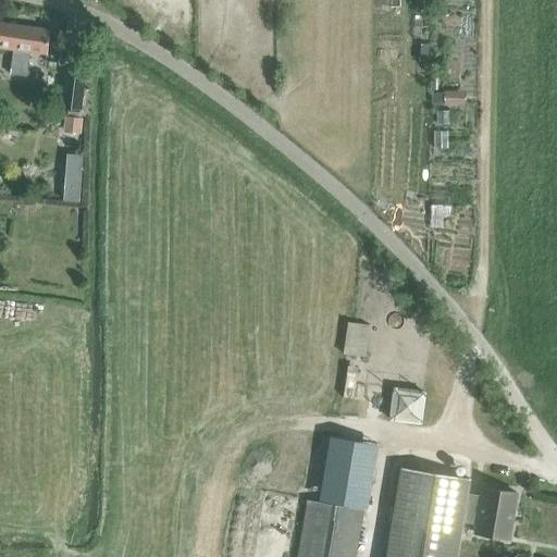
[(0,47),(4,48),(10,49),(13,25),(0,23),(0,47)]
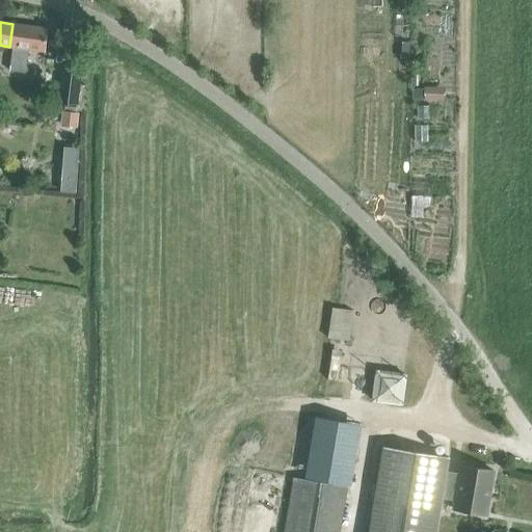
[(12,47),(9,71),(25,73),(29,50),(45,52),(48,28),(12,24),(9,47),(12,47)]
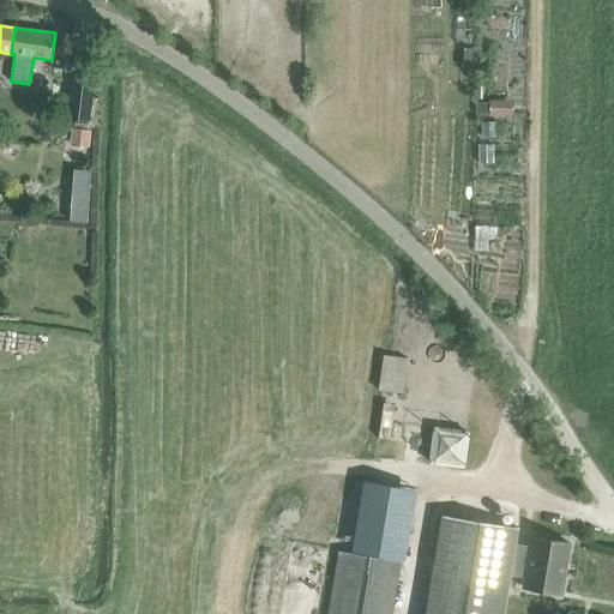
[(89,121),(94,82),(71,78),(65,119),(89,121)]
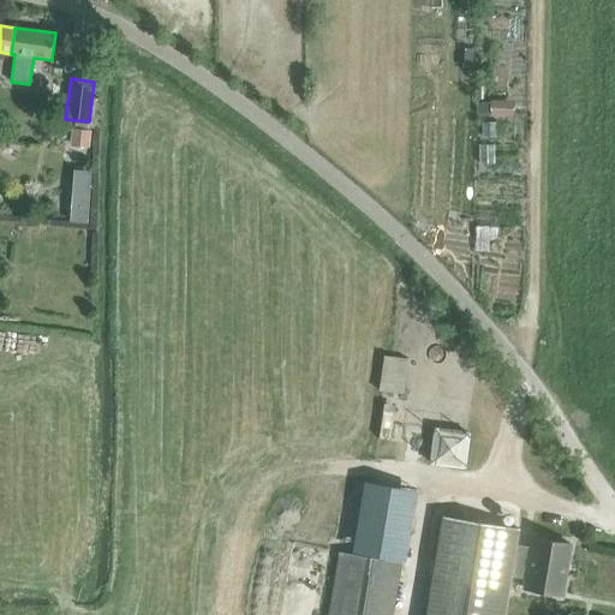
[(70,148),(89,150),(90,135),(72,132),(70,148)]
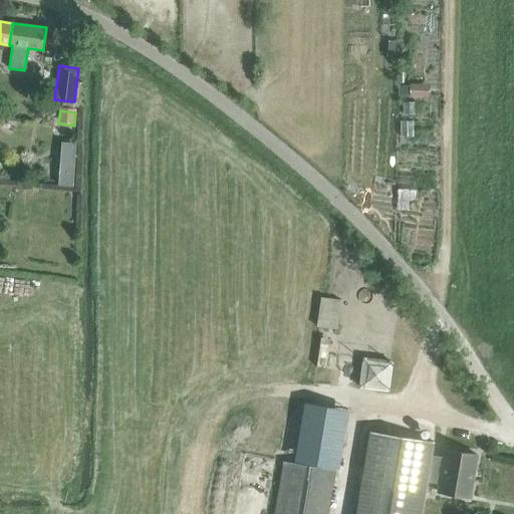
[(336,329),(340,299),(320,296),(316,326),(336,329)]
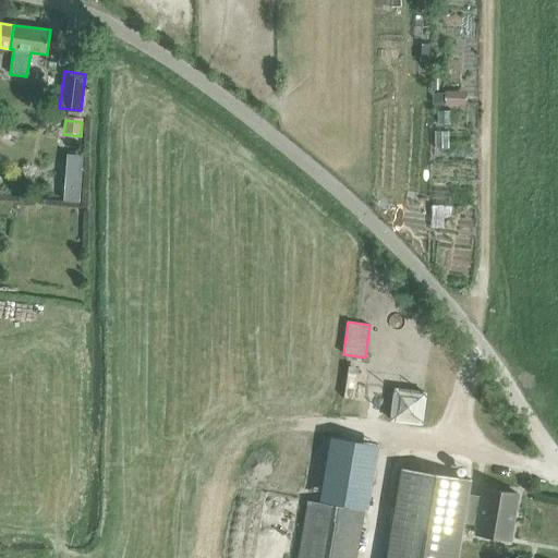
[(422,425),(425,391),(393,388),(388,421),(422,425)]
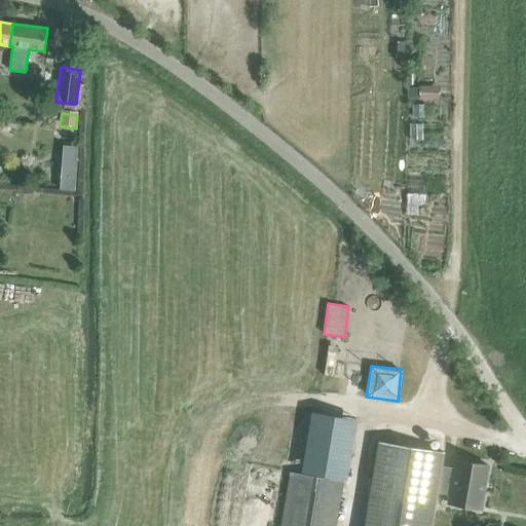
[(334,416),(314,414),(304,474),(289,471),(279,525),(334,525),(342,479),(347,480),(358,420),(334,416)]
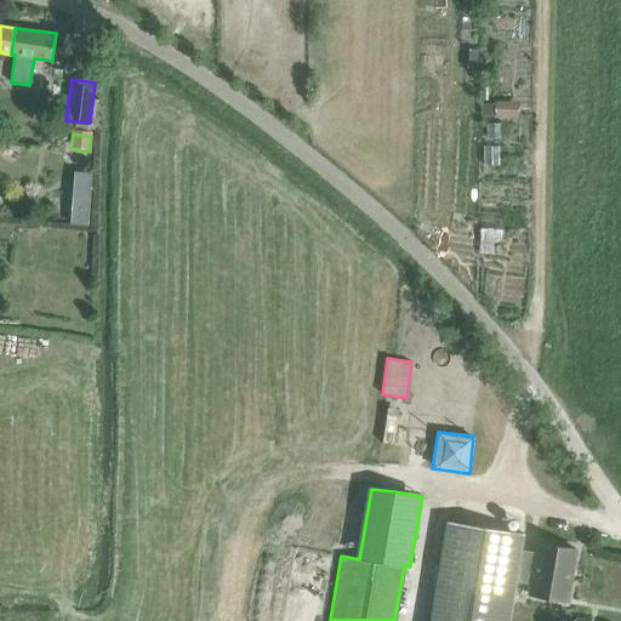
[(445,520),(427,620),(507,620),(514,581),(531,585),(530,594),(565,602),(575,550),(539,543),(537,553),(520,550),(523,534),(445,520)]
